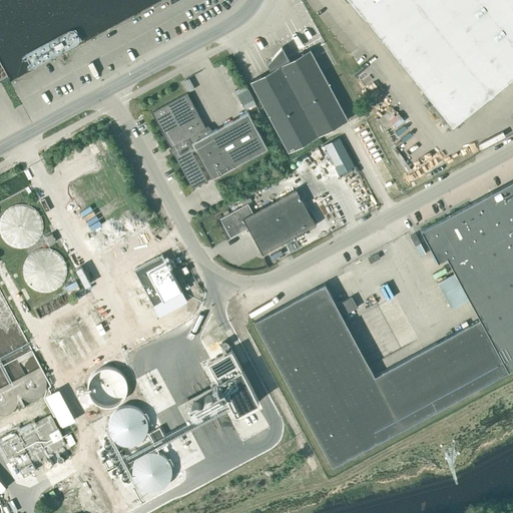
[(512,0),(350,0),(433,103),(429,106),(438,117),(442,114),(452,127),(512,77),(512,0)]
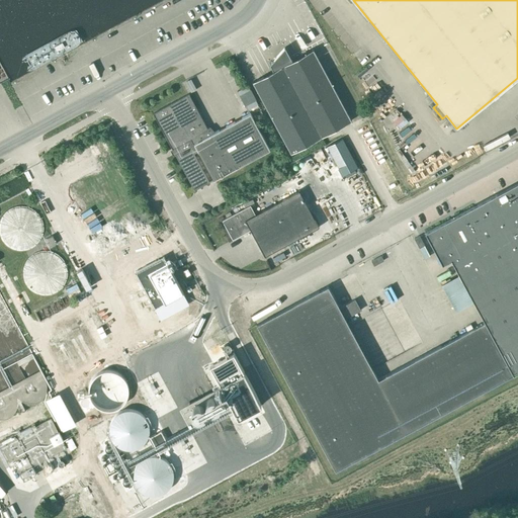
[(269,64),(273,71),(253,82),(290,153),(351,120),(313,49),(292,61),(285,47),(269,64)]
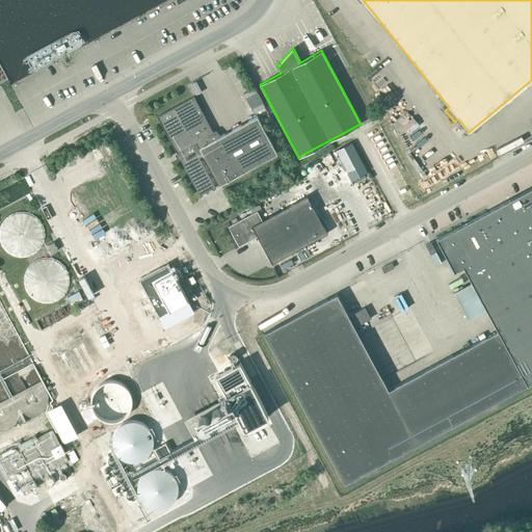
[(277,153),(258,116),(220,136),(216,131),(214,132),(194,97),(157,117),(201,195),(277,153)]
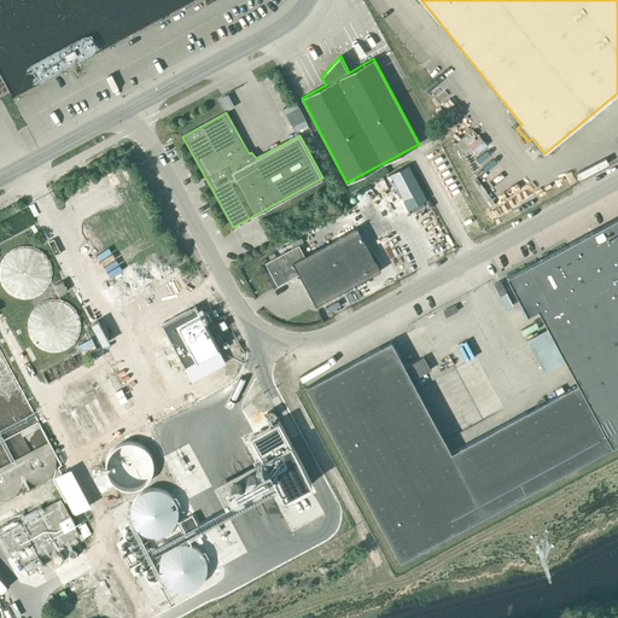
[(408,209),(427,199),(408,165),(390,175),(408,209)]
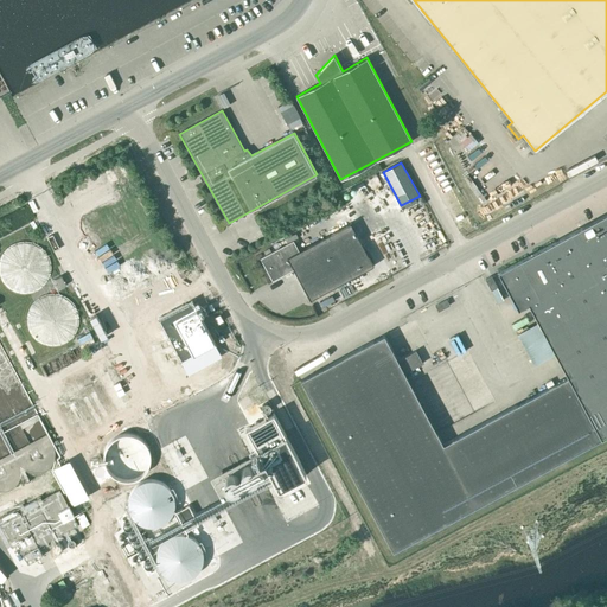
[(90,228),(121,288),(164,267),(155,250),(153,253),(131,208),(90,228)]
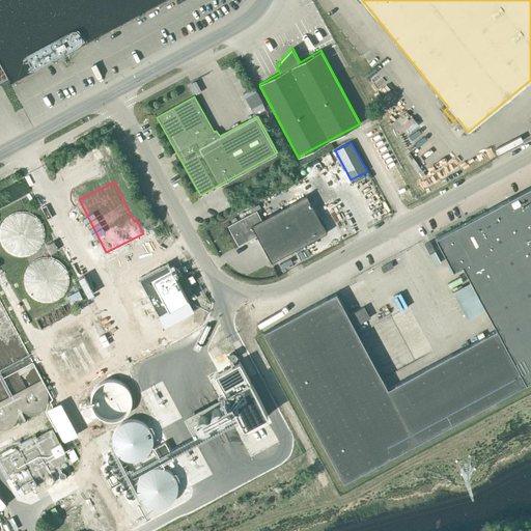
[(343,482),(490,403),(526,384),(530,381),(530,187),(436,239),(453,271),(463,267),(471,282),(452,291),(468,318),(485,309),(497,330),(388,389),(354,326),(369,317),(364,306),(347,315),(336,294),(263,333),(343,482)]
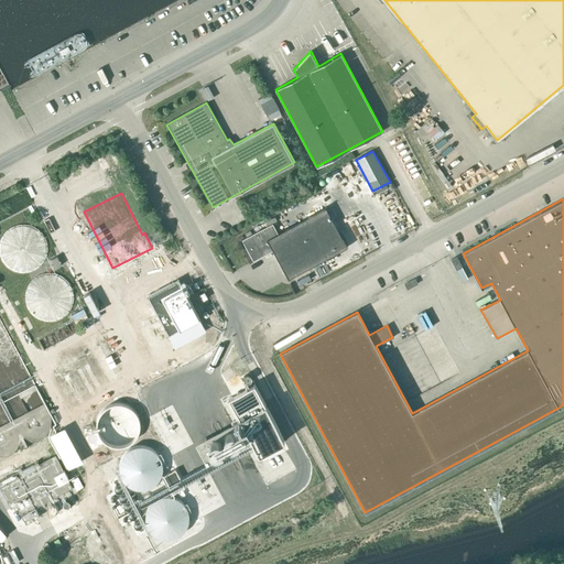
[(347,247),(326,207),(278,234),(272,224),(242,240),(253,260),(272,250),(288,279),(347,247)]
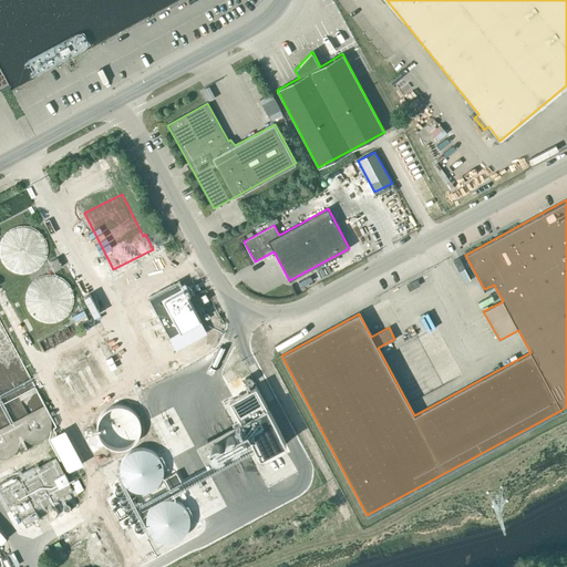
[(28,220),(0,241),(0,256),(20,282),(54,256),(28,220)]
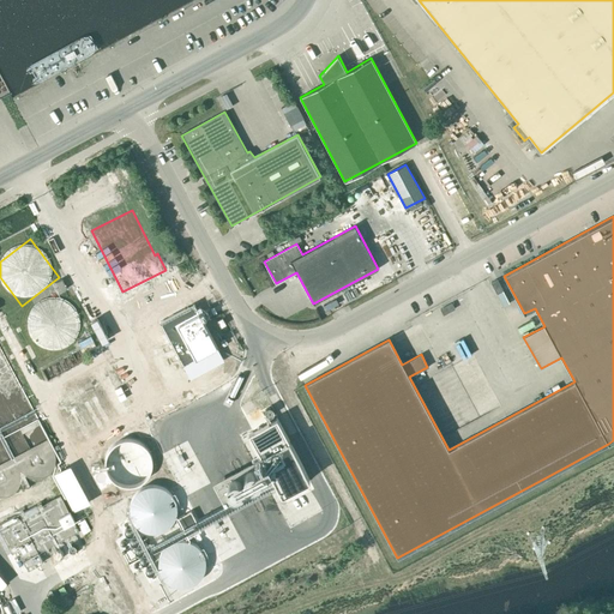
[(503,290),(497,280),(491,282),(497,294),(503,290)]
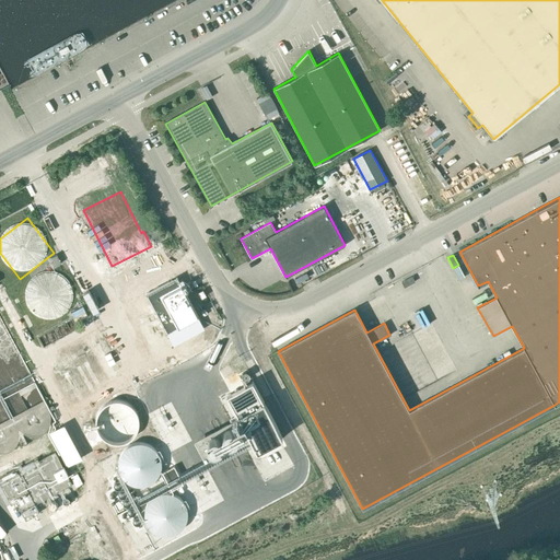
[(458,265),(453,268),(459,279),(465,276),(458,265)]
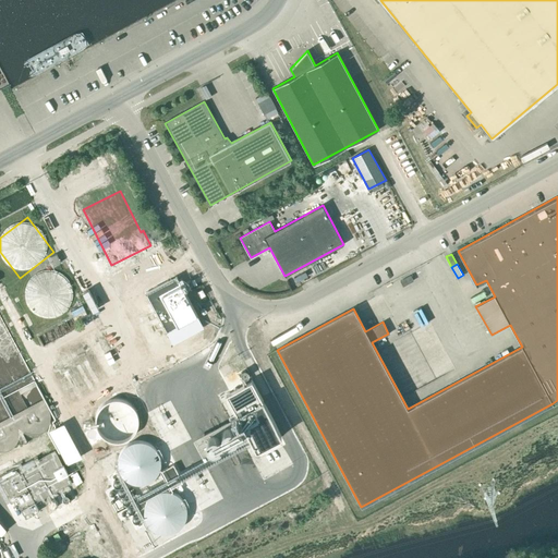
[(79,306),(59,266),(20,284),(39,325),(79,306)]
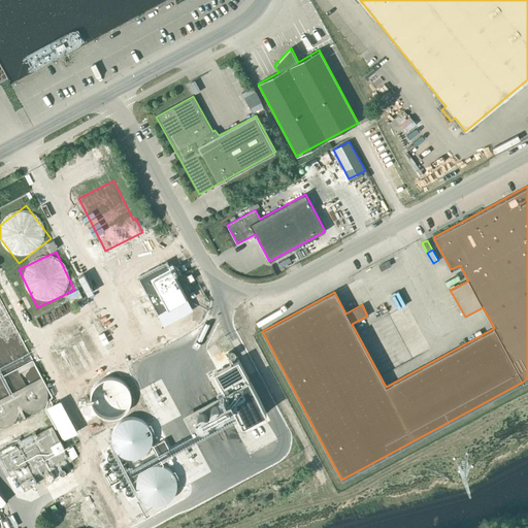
[(382,270),(391,265),(388,261),(378,266),(382,270)]
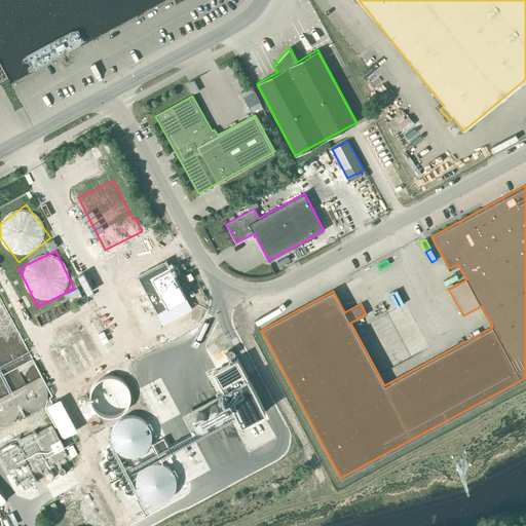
[(166,261),(137,276),(163,325),(192,309),(166,261)]
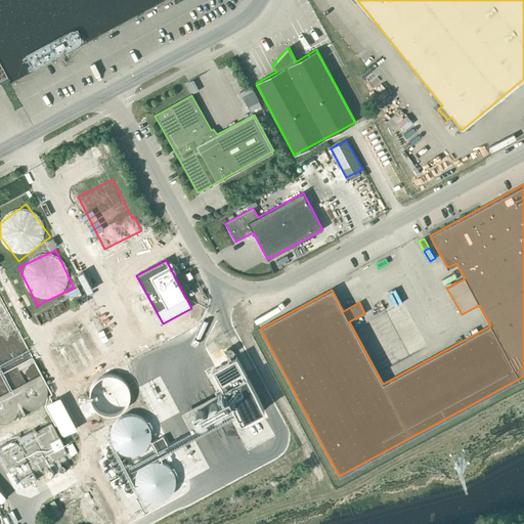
[(0,424),(3,425),(7,423),(11,421),(15,417),(17,412),(18,412),(20,418),(26,416),(26,415),(22,407),(22,406),(27,408),(33,408),(38,407),(42,404),(45,399),(47,394),(47,389),(45,384),(0,299),(0,424)]
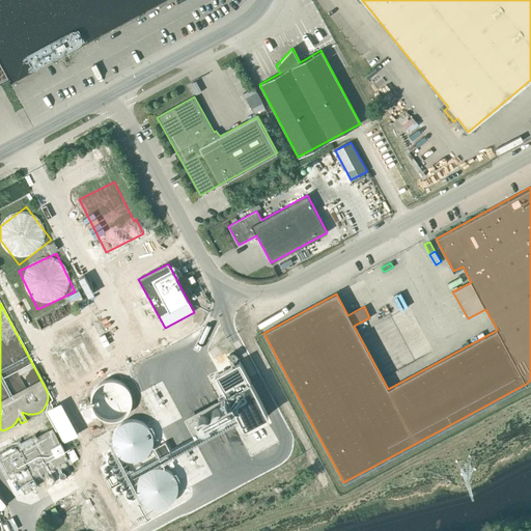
[(225,358),(230,367),(216,375),(248,436),(272,422),(240,362),(234,352),(225,356),(226,358),(225,358)]
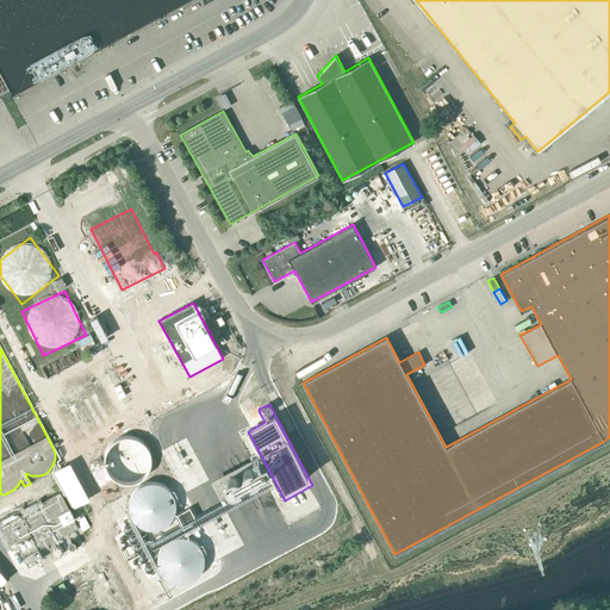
[(88,498),(69,465),(57,472),(75,505),(88,498)]
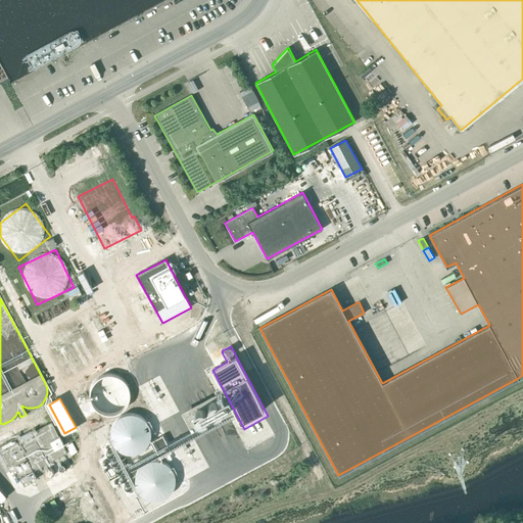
[(149,425),(139,418),(126,417),(114,424),(108,435),(110,448),(119,459),(131,463),(144,459),(152,449),(154,436),(149,425)]
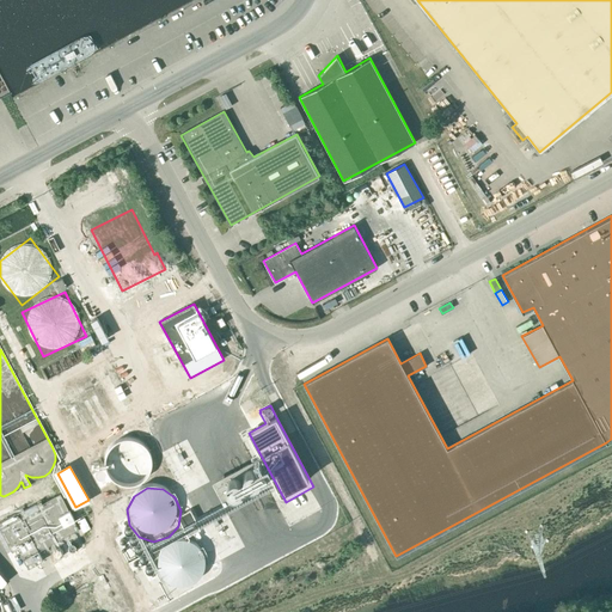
[(18,513),(0,521),(0,528),(12,551),(18,549),(29,568),(43,561),(38,551),(79,530),(60,495),(42,503),(36,503),(18,513)]
